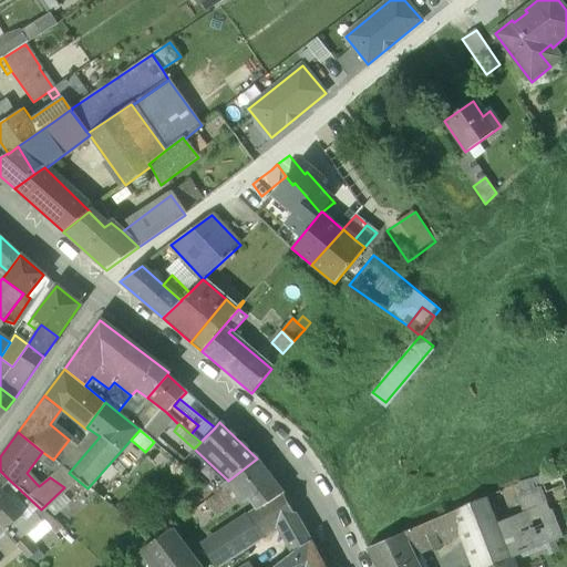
[(257,459),(228,481),(239,496),(244,502),(250,497),(259,508),(281,494),(257,459)]
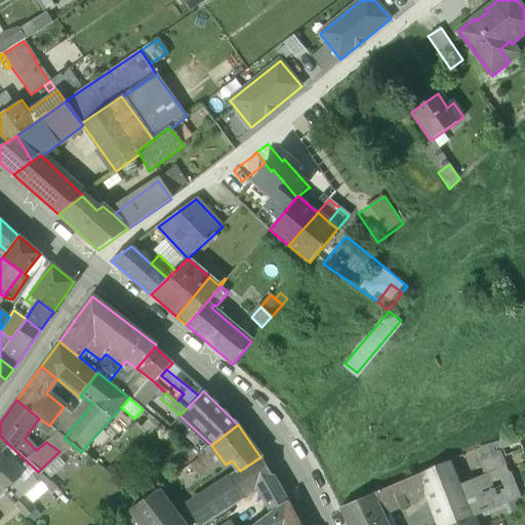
[(524,429),(498,441),(506,456),(521,450),(524,459),(524,429)]
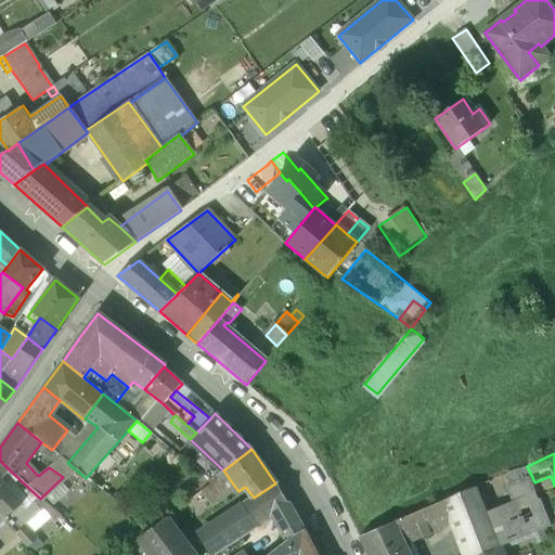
[(67,463),(60,456),(55,463),(68,473),(74,468),(67,463)]
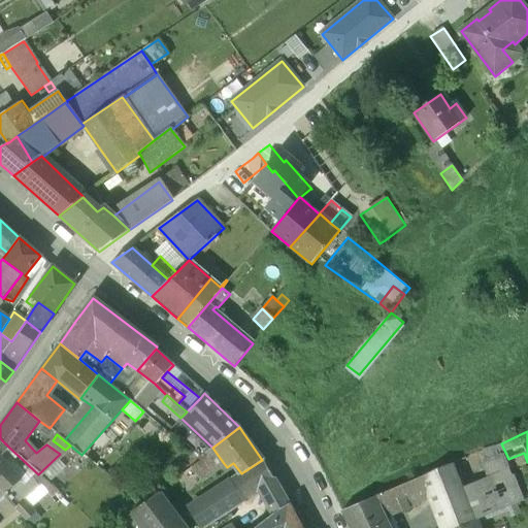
[(0,454),(8,447),(0,438),(0,489),(4,493),(20,481),(0,457),(0,454)]
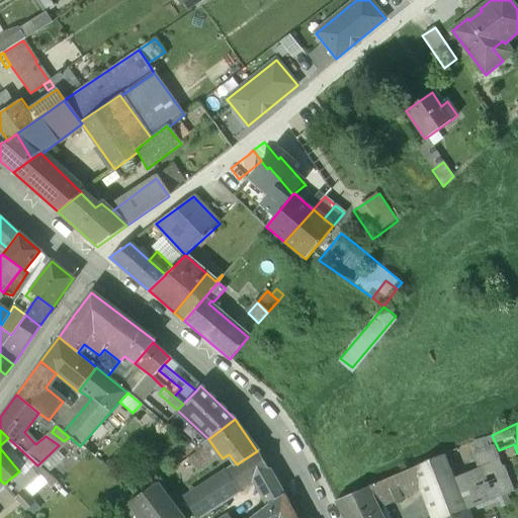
[(208,439),(207,438),(199,444),(198,446),(200,449),(208,460),(219,453),(208,439)]
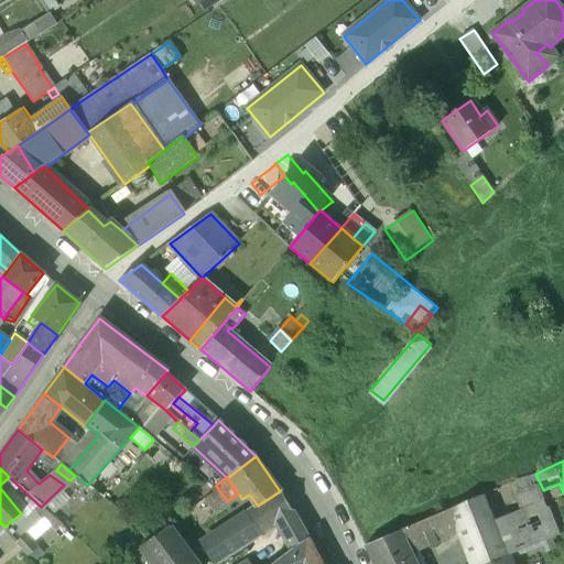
[(214,479),(206,486),(210,489),(216,486),(217,484),(214,479)]
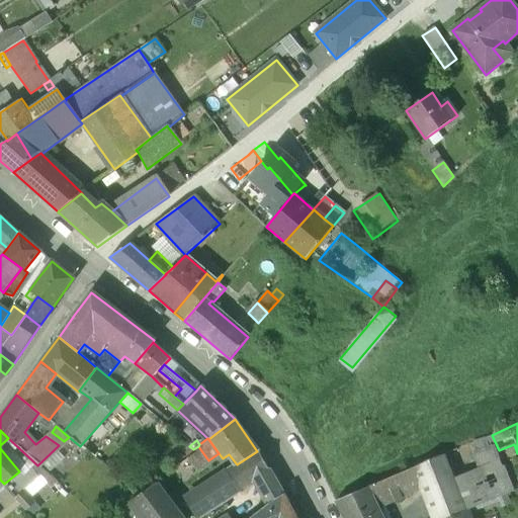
[(208,460),(200,449),(191,455),(201,469),(208,465),(206,462),(208,460)]
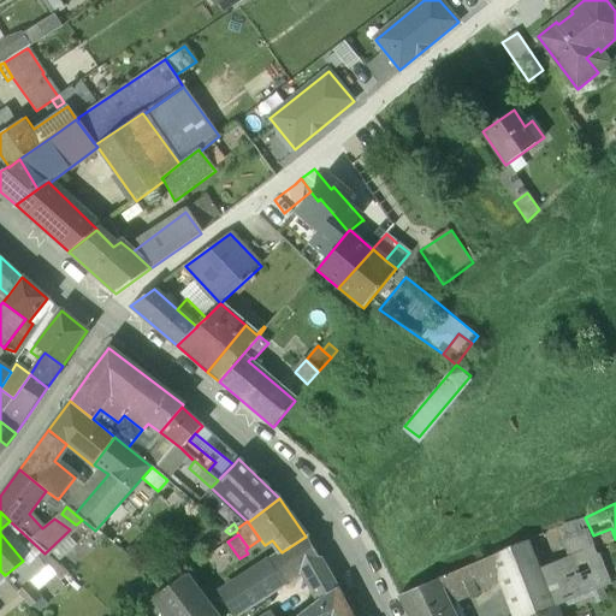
[(282,552),(271,560),(288,585),(302,574),(309,586),(329,574),(306,537),(282,552)]
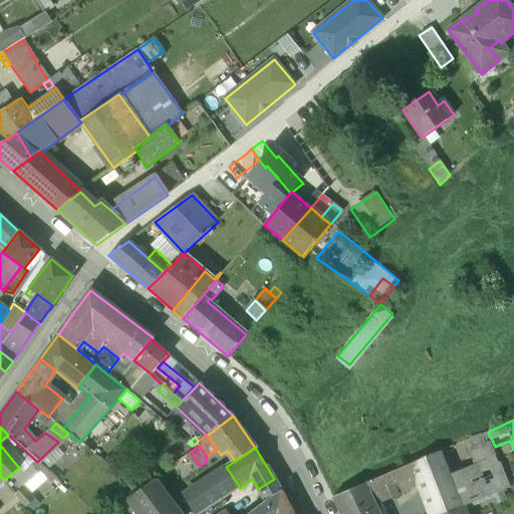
[(411,464),(418,483),(431,513),(445,513),(462,507),(450,477),(440,452),(411,464)]
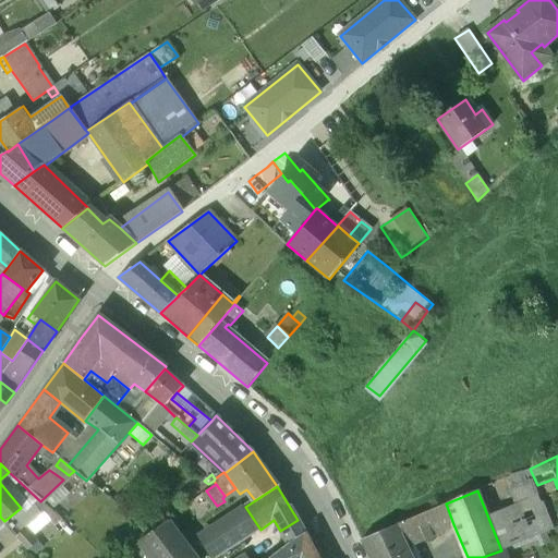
[(181,510),(162,492),(133,519),(150,533),(166,521),(181,510)]
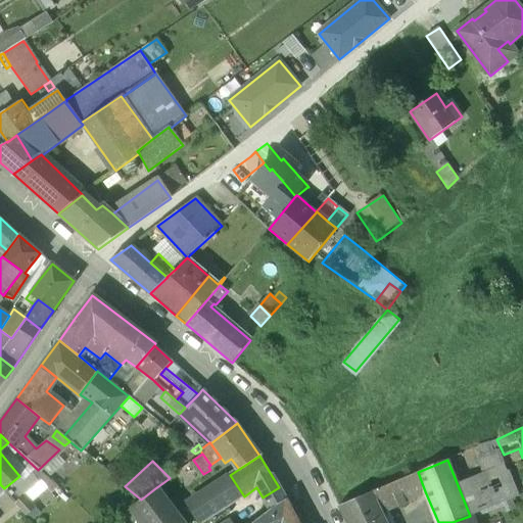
[(506,465),(458,485),(470,516),(520,496),(506,465)]
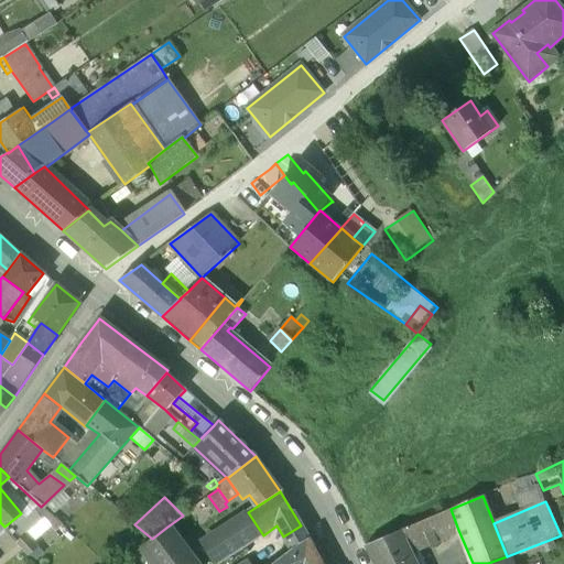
[(427,519),(399,531),(409,552),(458,530),(451,509),(427,519)]
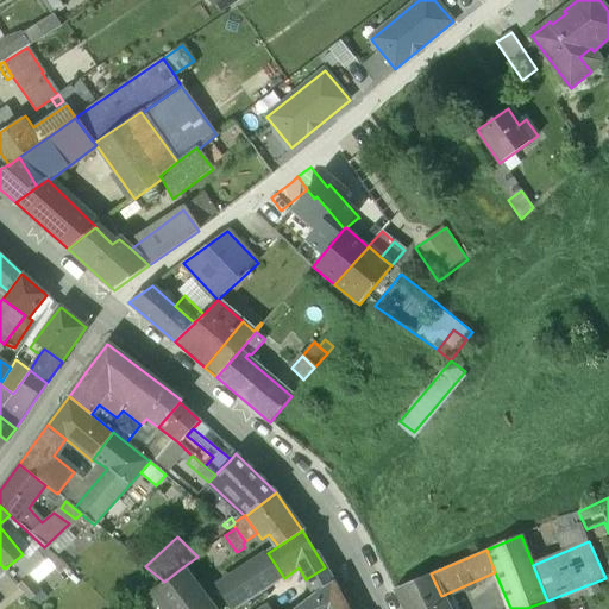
[(23,554),(5,569),(7,572),(5,575),(16,586),(24,579),(45,560),(36,551),(26,560),(23,554)]
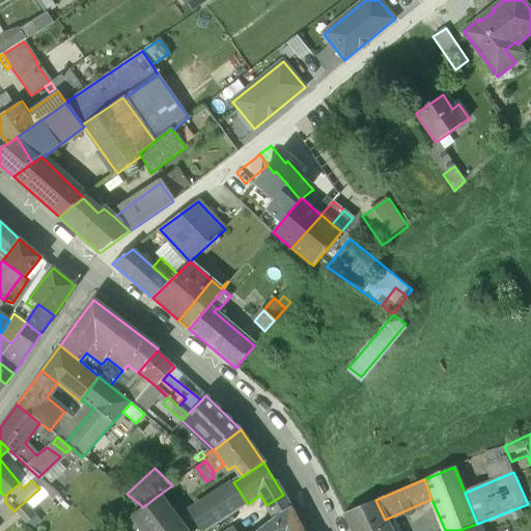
[(233,482),(178,523),(185,530),(233,530),(223,516),(248,504),(233,482)]
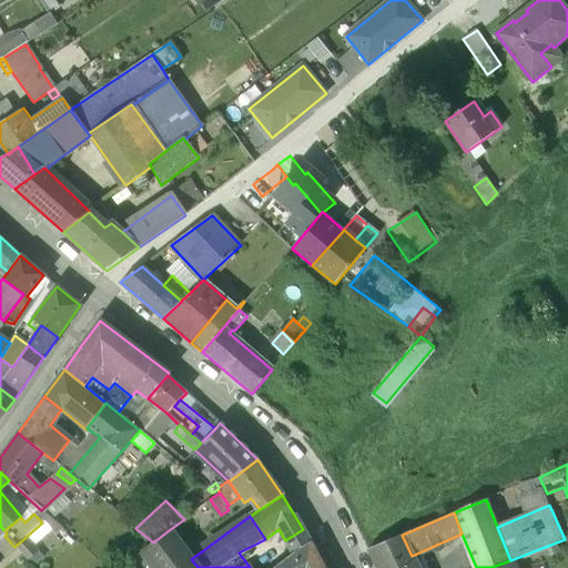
[(195,530),(186,517),(184,519),(169,530),(176,540),(184,539),(195,530)]
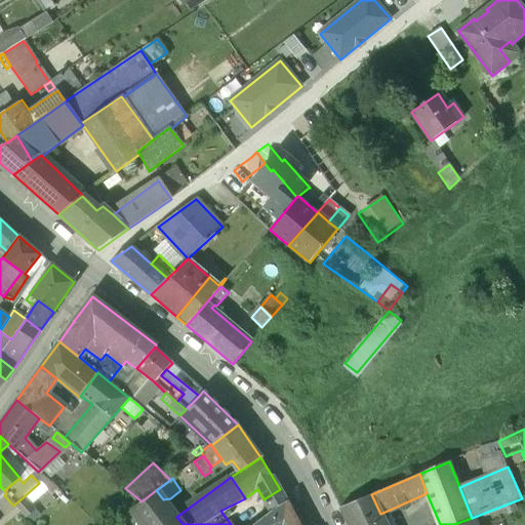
[(264,499),(272,511),(287,500),(280,489),(264,499)]
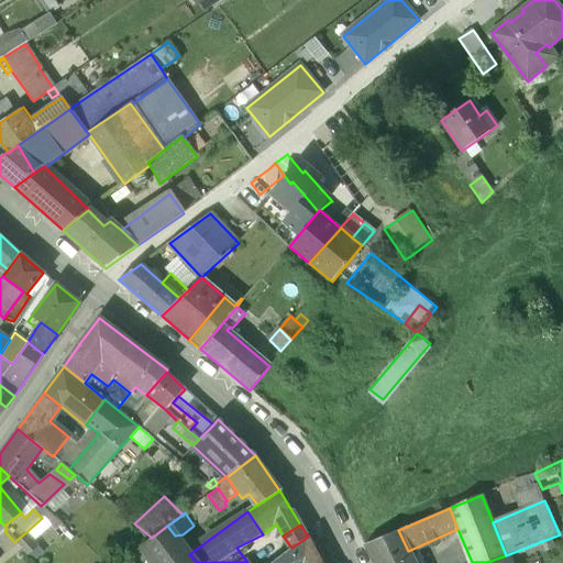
[(175,536),(167,526),(152,538),(140,547),(152,562),(196,562),(189,554),(175,536)]
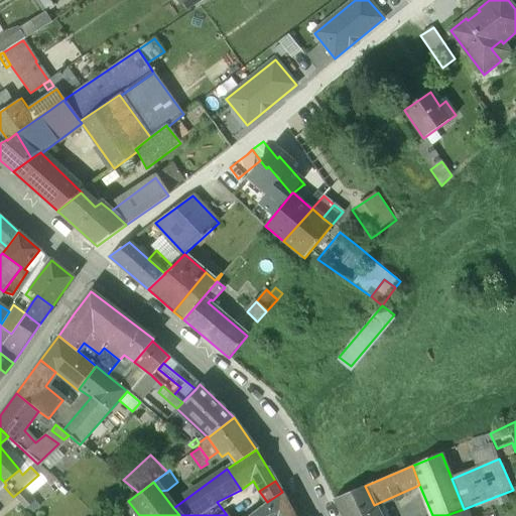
[(379,515),(374,505),(365,486),(335,498),(343,515),(379,515)]
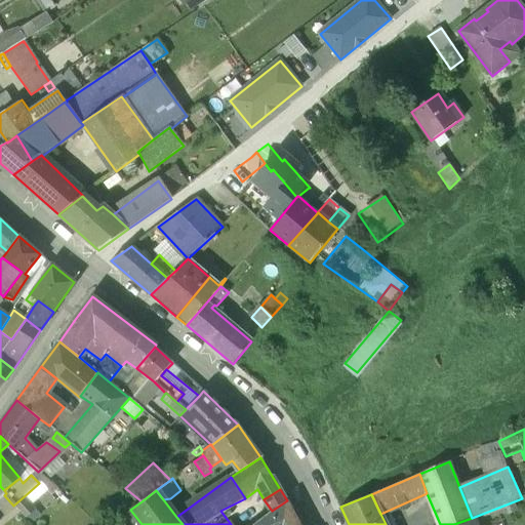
[(35,509),(27,500),(21,499),(13,506),(25,518),(35,509)]
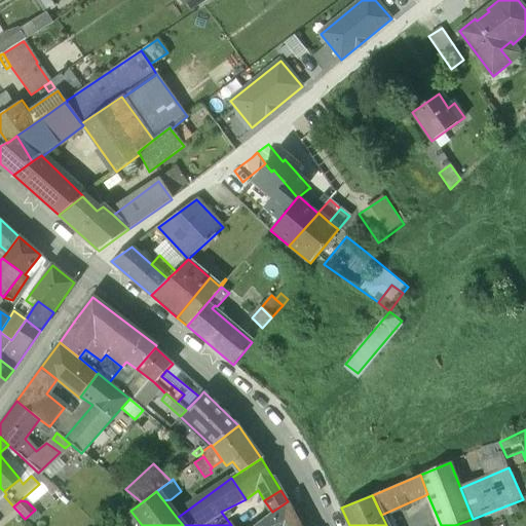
[(299,525),(288,501),(272,512),(254,525),(299,525)]
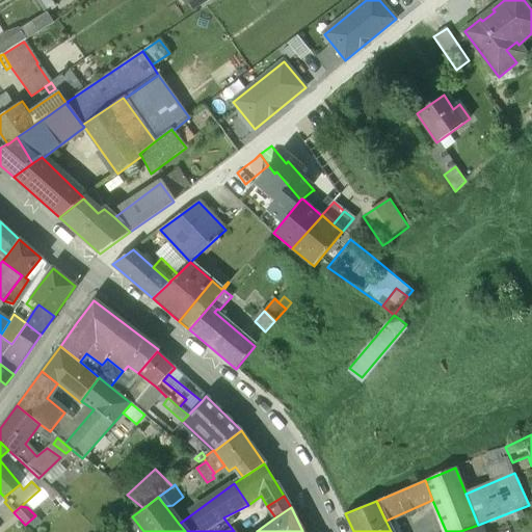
[(143,531),(132,516),(117,528),(120,531),(143,531)]
